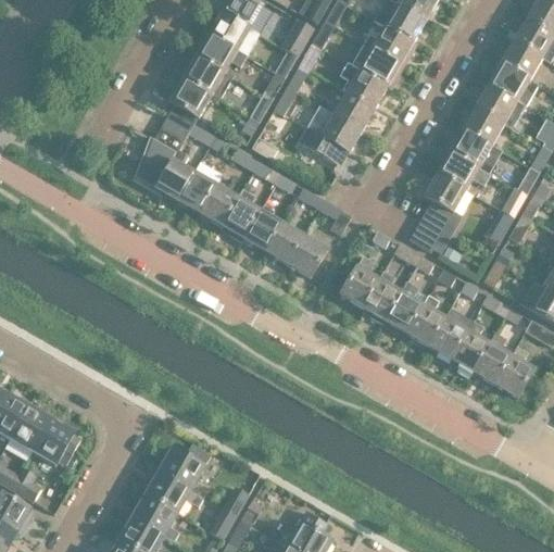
[(228,0),(221,12),(250,28),(263,5),(253,0),(228,0)]
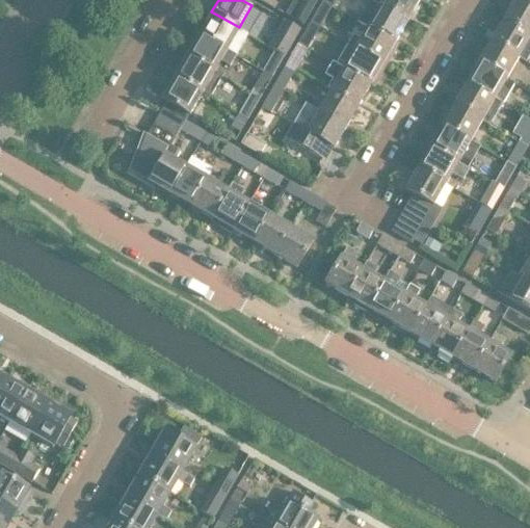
[(302,0),(293,17),(302,22),(315,0),(302,0)]
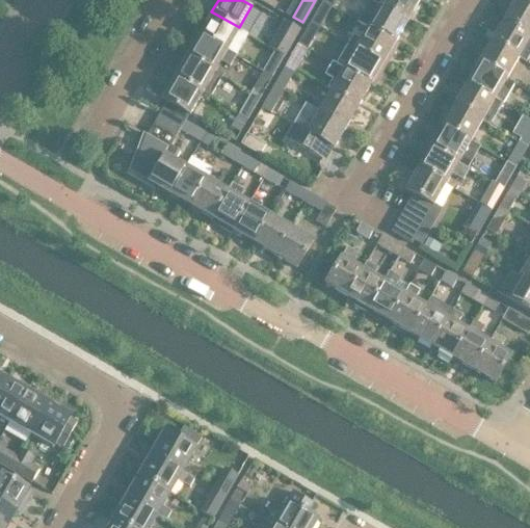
[(332,4),(324,0),(321,0),(311,20),(320,26),(332,4)]
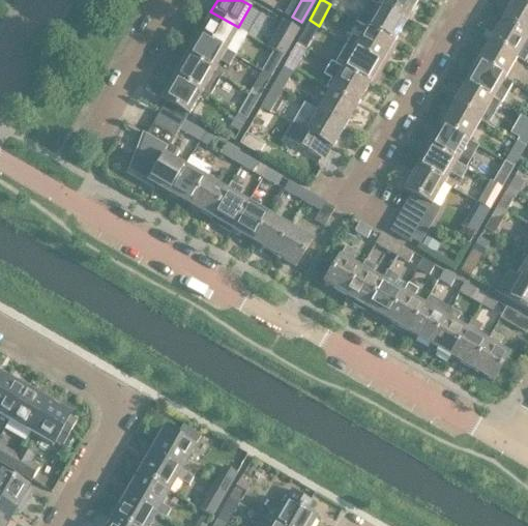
[(365,24),(365,25),(393,40),(406,20),(378,3),(373,0),(368,0),(356,19),(365,24)]
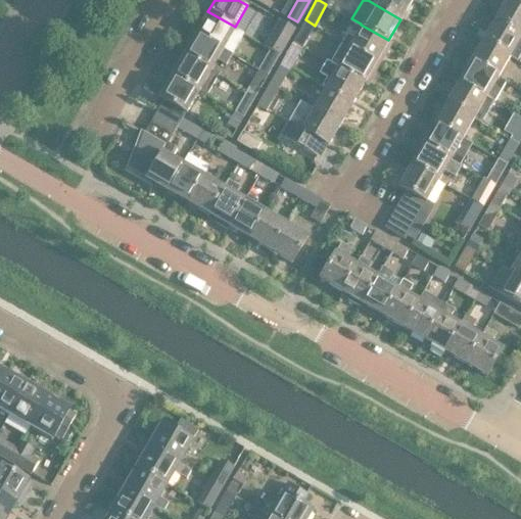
[(368,0),(373,3),(400,19),(412,0),(368,0)]
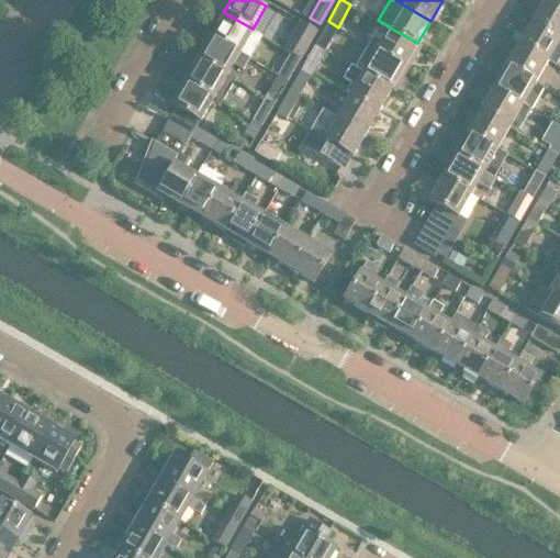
[(559,6),(550,0),(542,0),(532,20),(559,34),(559,6)]
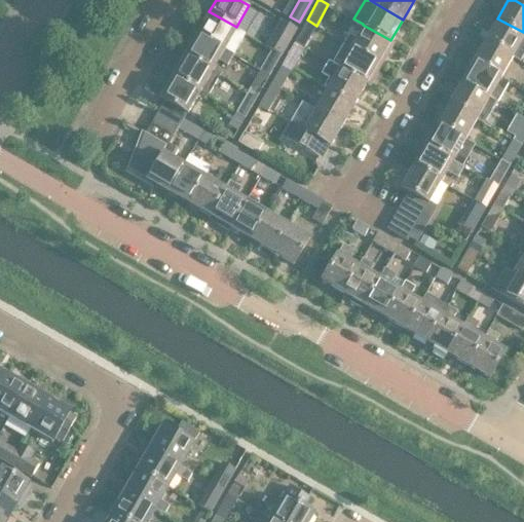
[(209,11),(196,33),(224,48),(225,47),(233,52),(246,32),(236,27),(209,11)]
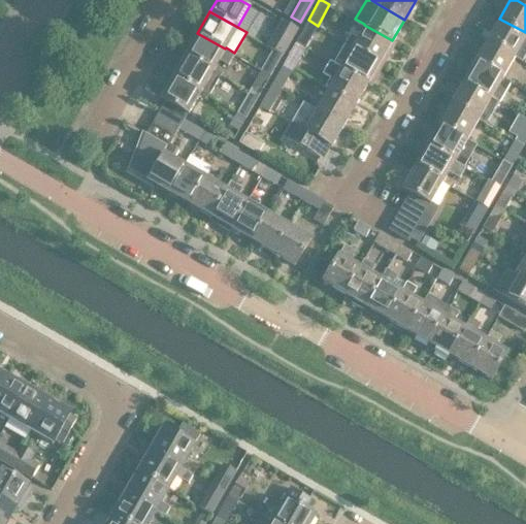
[(499,19),(487,39),(514,55),(520,58),(525,48),(525,32),(499,19)]
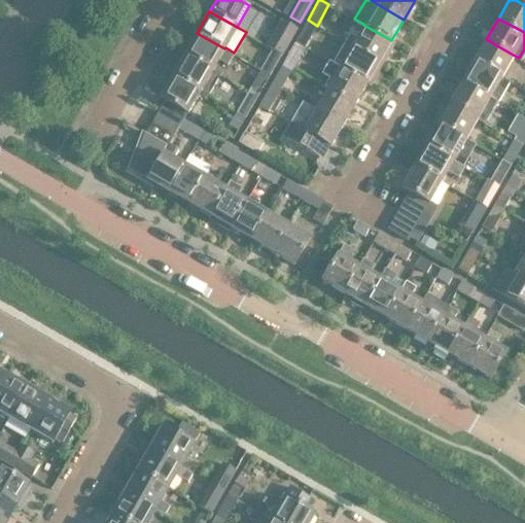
[(308,20),(295,41),(305,46),(317,26),(308,20)]
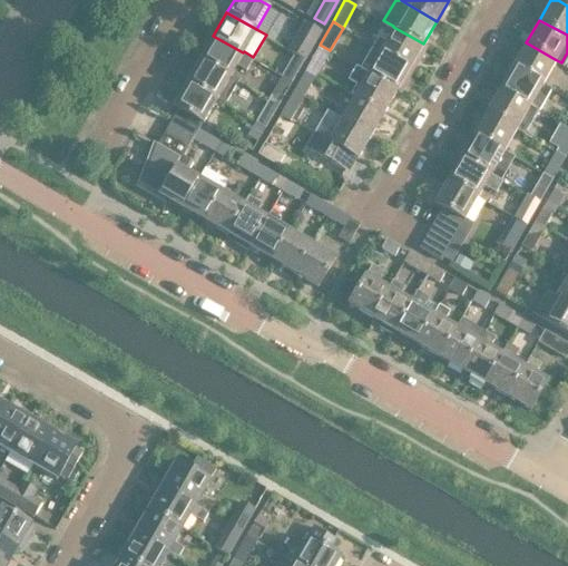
[(293,51),(295,51),(305,58),(322,29),(310,22),(297,44),(293,51)]
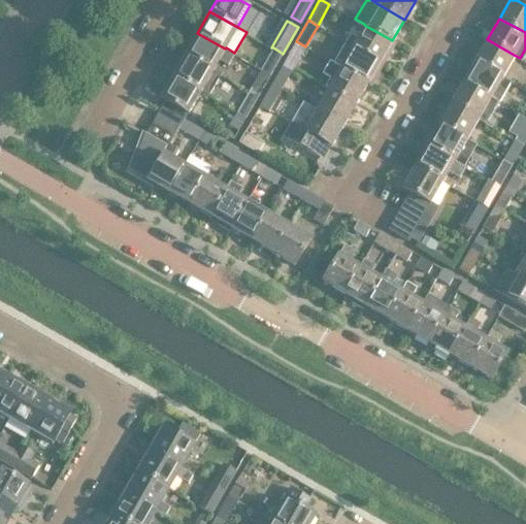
[(380,62),(392,40),(364,25),(357,36),(351,32),(346,42),(352,45),(380,62)]
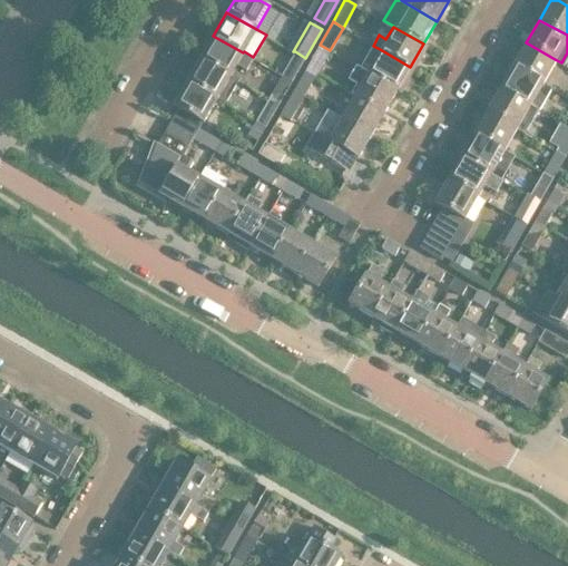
[(244,51),(243,52),(213,36),(199,58),(229,76),(231,74),(237,62),(246,68),(253,57),(244,51)]
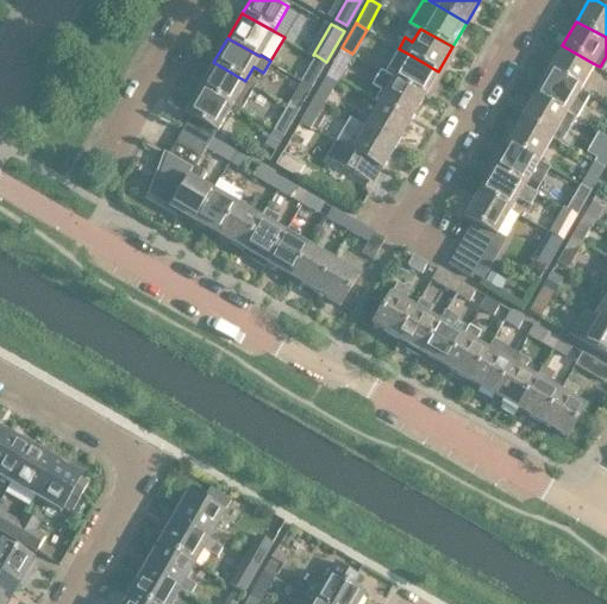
[(562,45),(549,69),(580,87),(593,63),(562,45)]
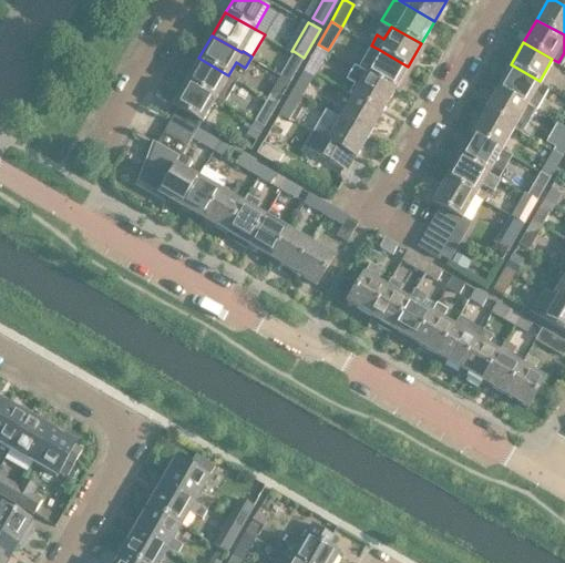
[(315,72),(328,50),(318,44),(305,67),(315,72)]
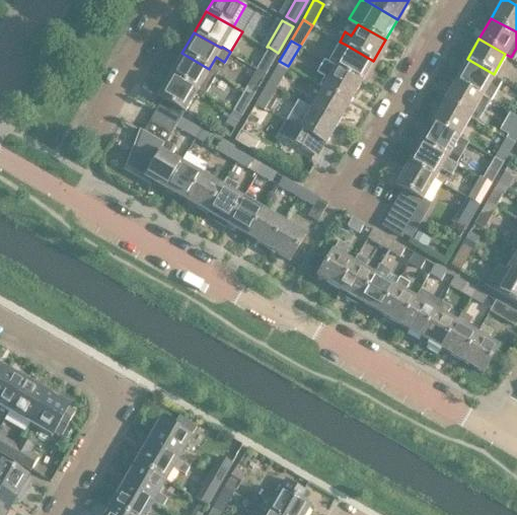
[(334,65),(361,81),(373,61),(346,45),(340,42),(328,61),(324,58),(323,59),(334,65)]
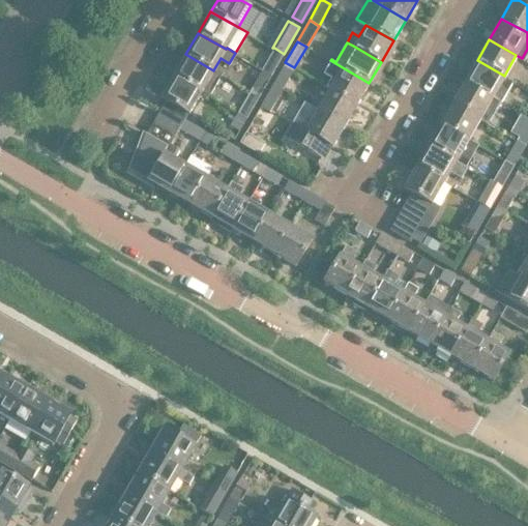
[(255,65),(262,69),(271,75),(284,54),(274,48),(264,65),(257,61),(255,65)]
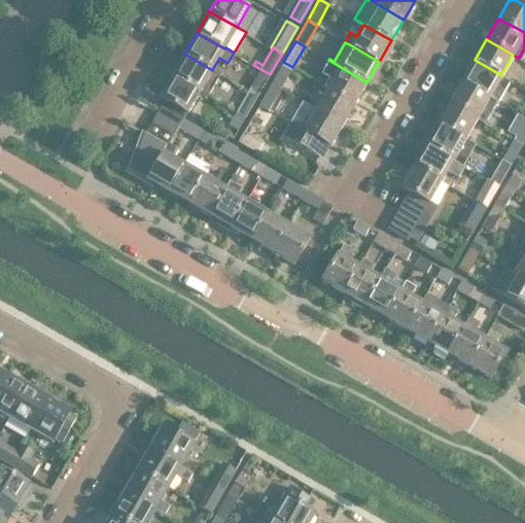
[(220,73),(213,68),(212,70),(184,54),(173,75),(200,91),(201,90),(209,94),(220,73)]
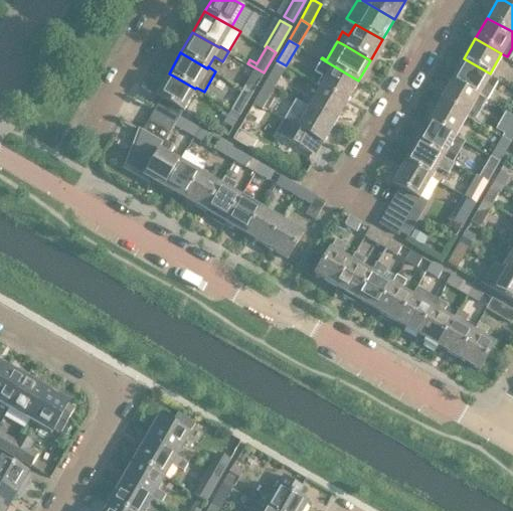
[(347,101),(358,80),(331,64),(321,58),(314,70),(322,74),(317,83),(320,84),(320,86),(347,101)]
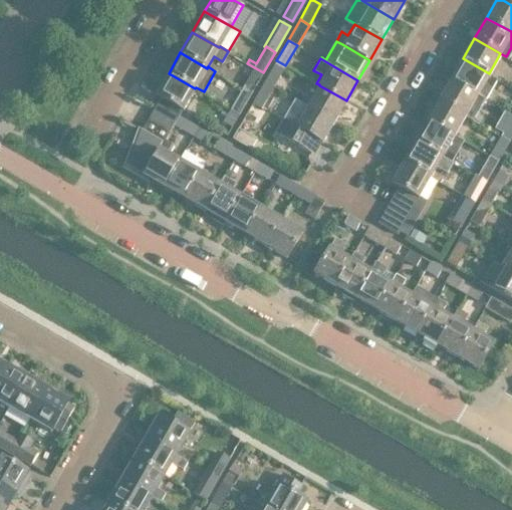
[(451,78),(477,93),(485,98),(485,97),(486,97),(497,78),(489,73),(463,58),(451,78)]
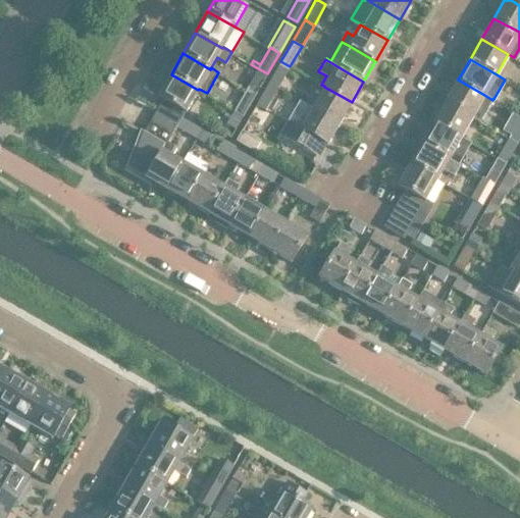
[(278,87),(290,66),(280,61),(268,82),(278,87)]
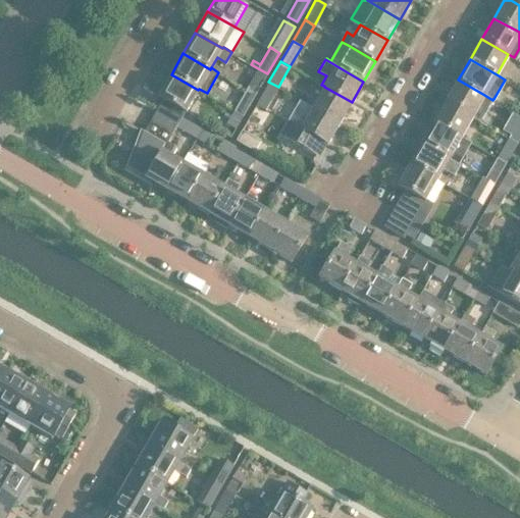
[(267,73),(258,68),(251,81),(260,86),(267,73)]
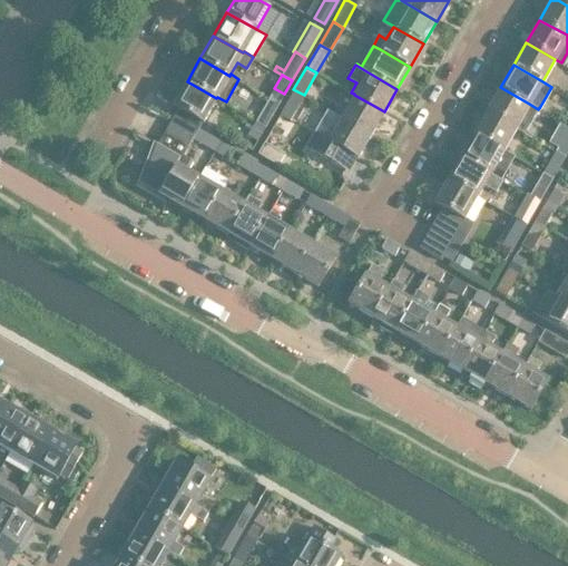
[(178,107),(202,120),(203,122),(216,98),(187,81),(174,104),(178,107)]
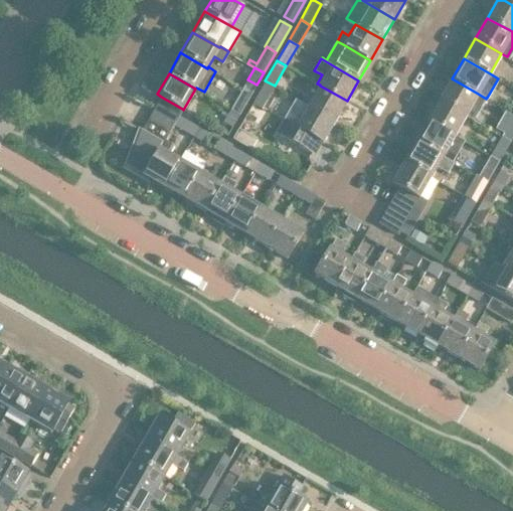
[(486,99),(478,94),(452,78),(440,100),(466,115),(474,119),(486,99)]
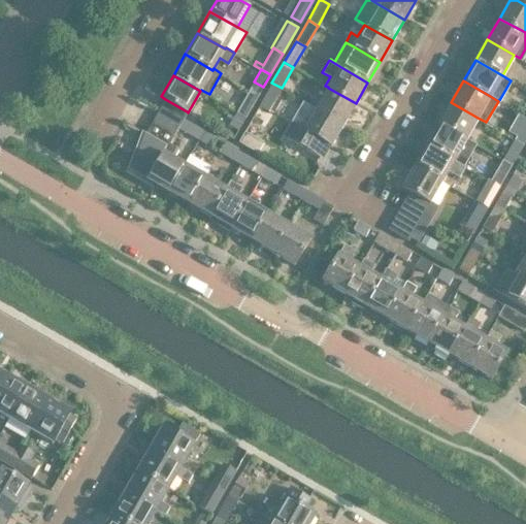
[(282,88),(271,83),(260,103),(269,109),(282,88)]
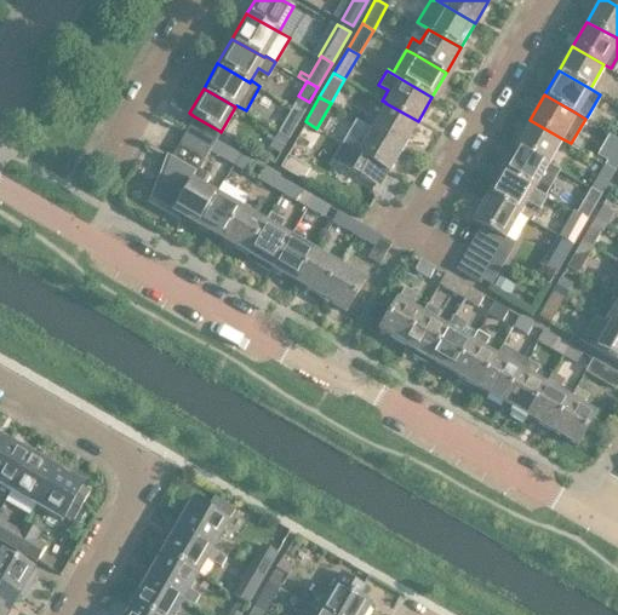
[(404,147),(418,121),(385,103),(371,127),(404,147)]
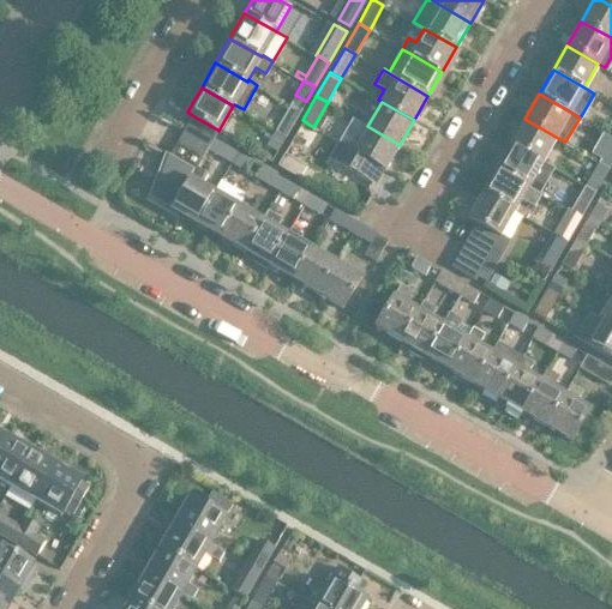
[(301,110),(289,104),(281,119),(292,125),(301,110)]
